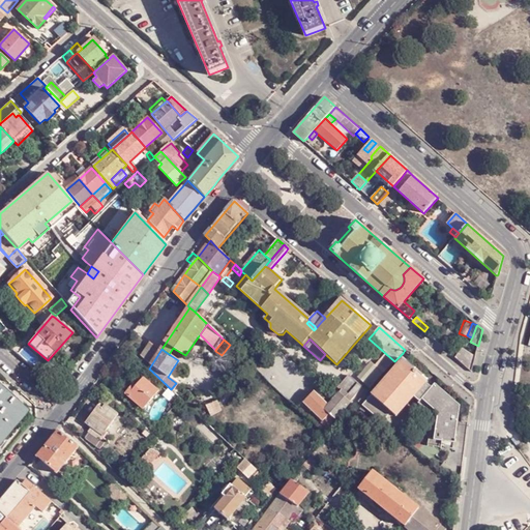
[(471,372),(475,356),(466,350),(460,361),(471,372)]
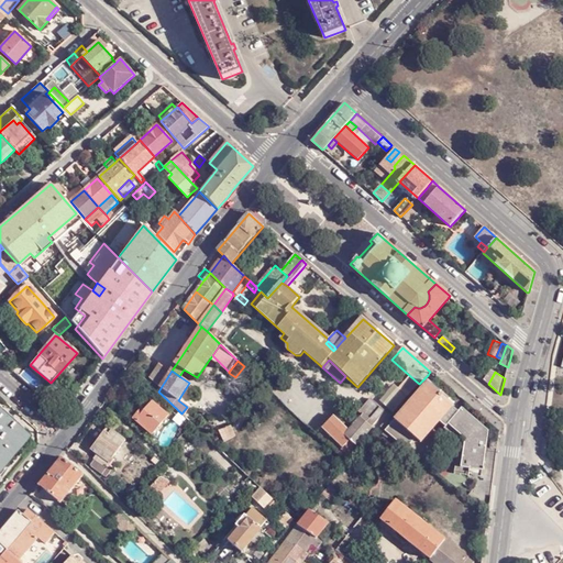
[(419,384),(410,376),(398,389),(407,398),(419,384)]
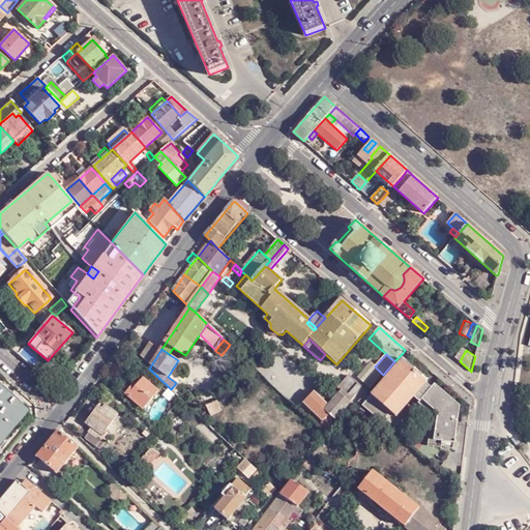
[(404,360),(363,407),(367,411),(383,423),(391,414),(396,418),(415,396),(427,383),(428,381),(416,372),(404,360)]
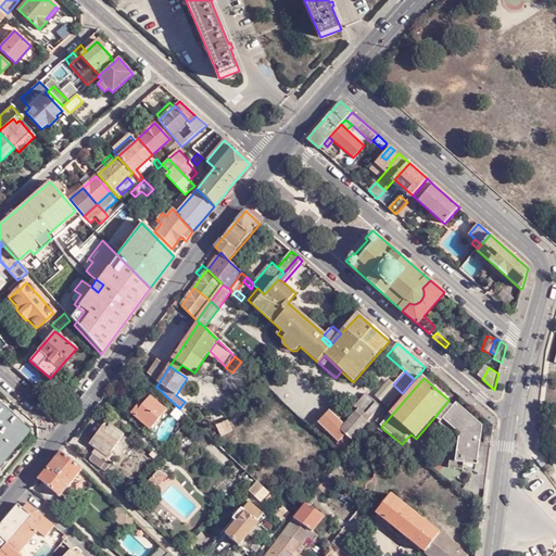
[(264,394),(268,389),(261,381),(256,387),(264,394)]
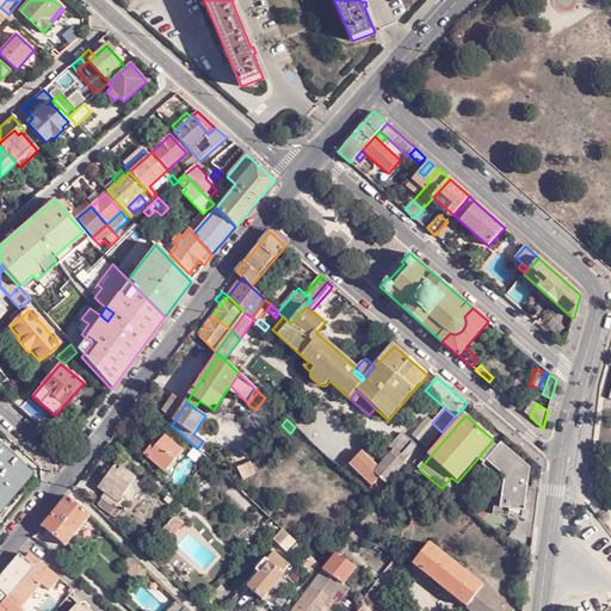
[(442,432),(432,423),(431,421),(417,439),(417,440),(421,445),(427,449),(442,432)]
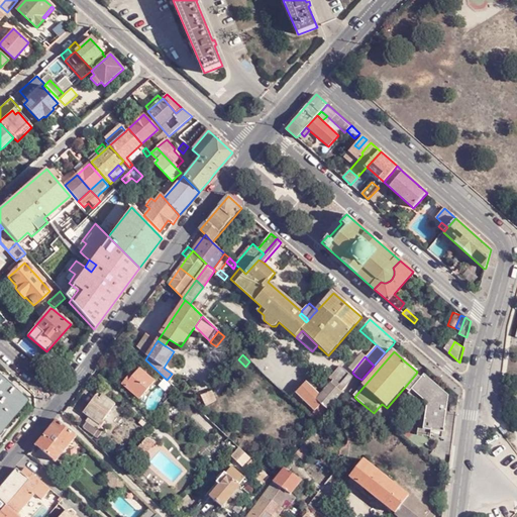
[(138,367),(130,376),(132,378),(140,369),(138,367)]
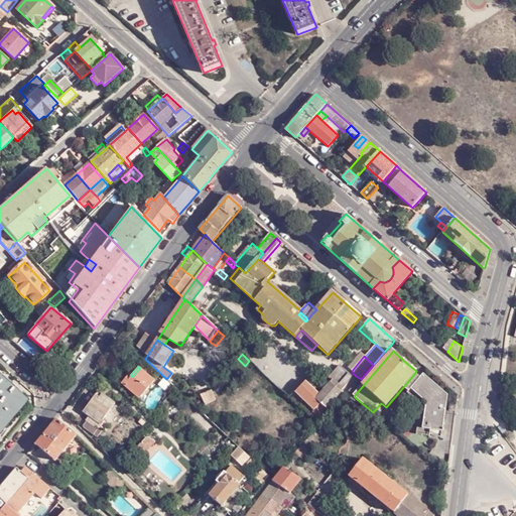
[(353,379),(356,376),(352,372),(349,375),(339,367),(329,379),(333,382),(319,396),(305,383),(295,393),(313,411),(309,415),(316,422),(327,410),(353,379)]
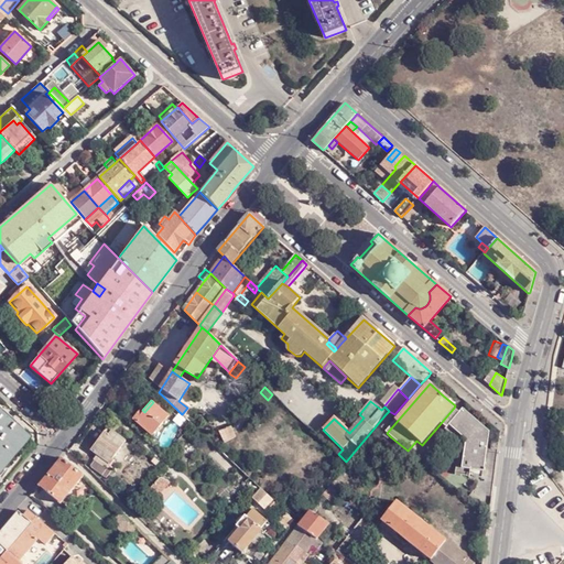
[(144,412),(142,410),(134,420),(152,435),(170,416),(153,402),(144,412)]
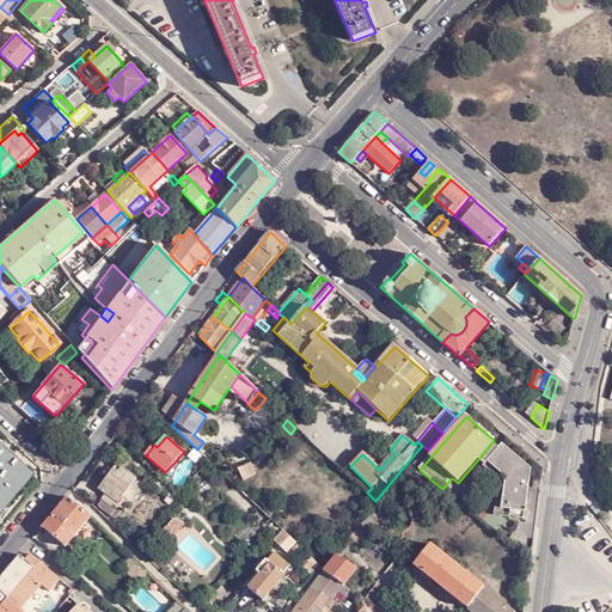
[(500,447),(493,442),(479,458),(485,463),(483,466),(493,473),(495,470),(506,478),(501,510),(508,510),(525,513),(531,470),(502,445),(500,447)]
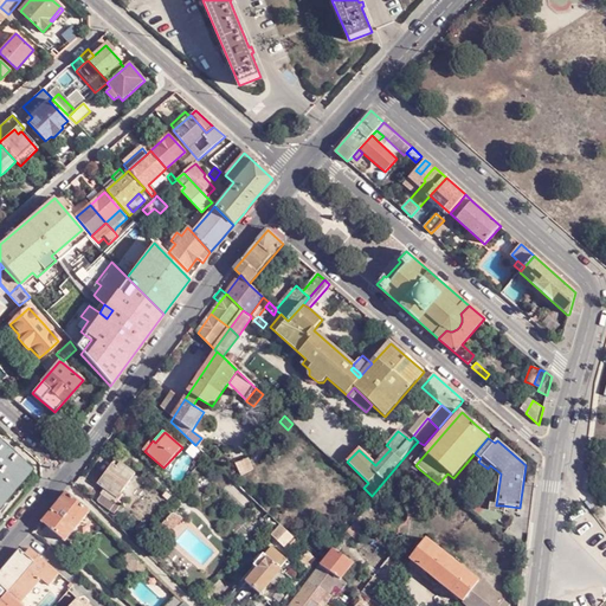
[(0,508),(31,471),(17,458),(0,444),(0,443),(0,508)]
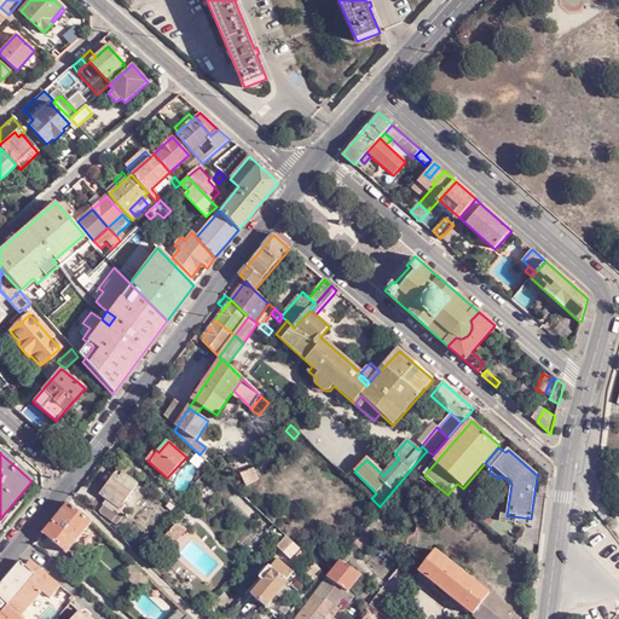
[(246,486),(256,480),(252,469),(242,475),(246,486)]
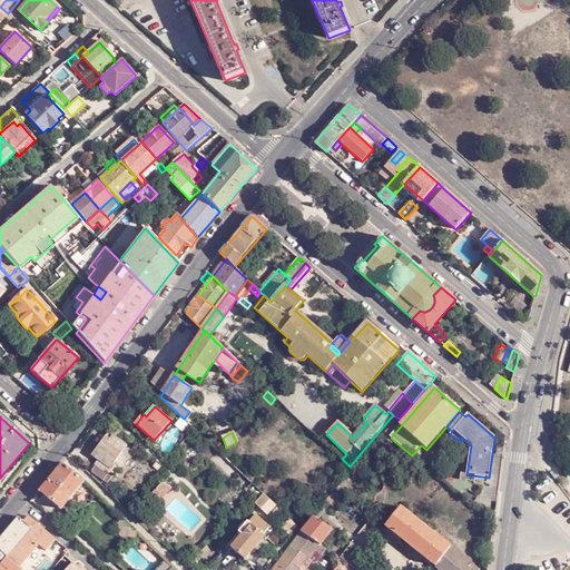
[(110,441),(106,438),(92,455),(99,460),(96,464),(97,465),(91,471),(108,483),(115,474),(111,472),(116,467),(115,464),(128,446),(115,436),(110,441)]
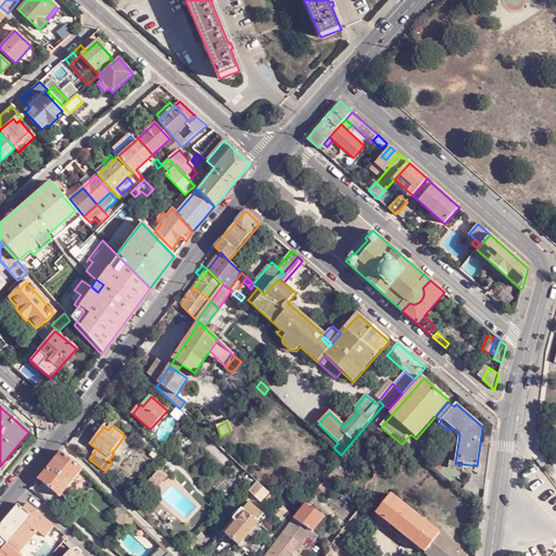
[(450,427),(447,430),(453,434),(450,463),(449,467),(460,468),(462,464),(455,464),(459,434),(450,427)]
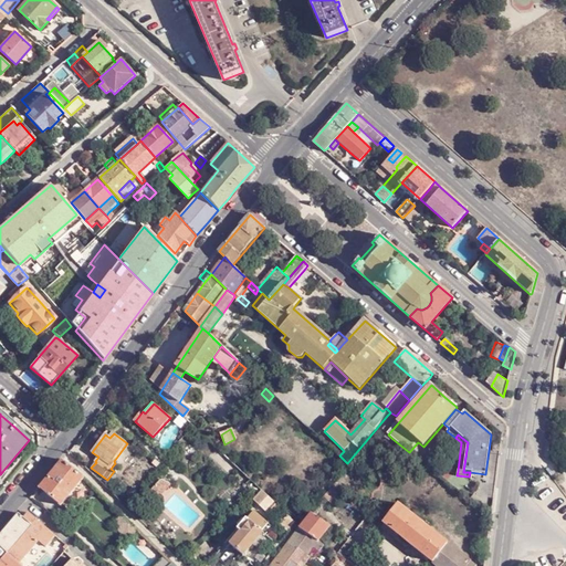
[(85,479),(63,460),(40,489),(62,506),(85,479)]
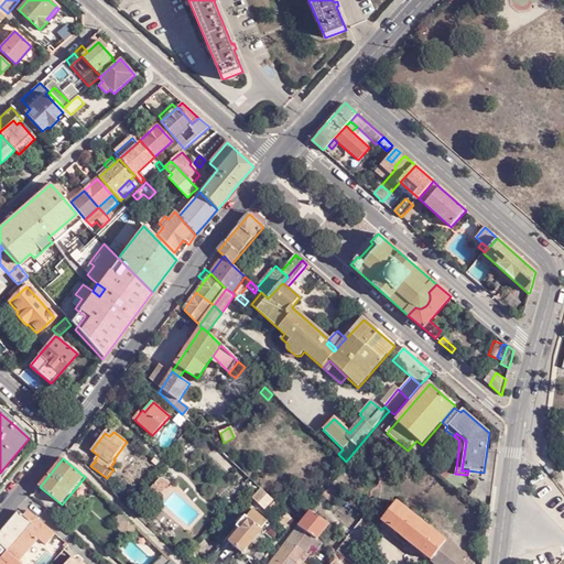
[(248,477),(239,469),(235,475),(242,483),(248,477)]
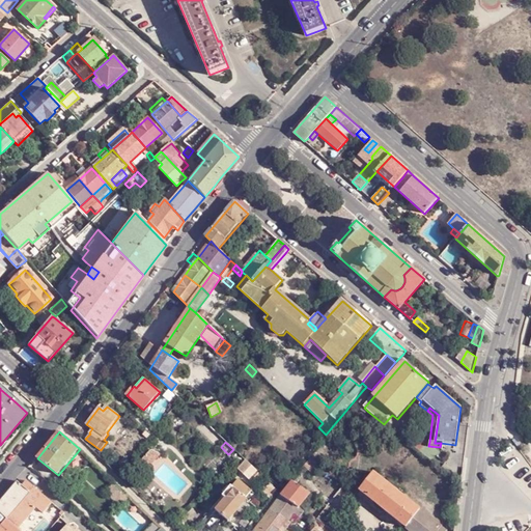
[(150,451),(140,463),(143,469),(145,471),(161,455),(158,453),(154,451),(150,451)]
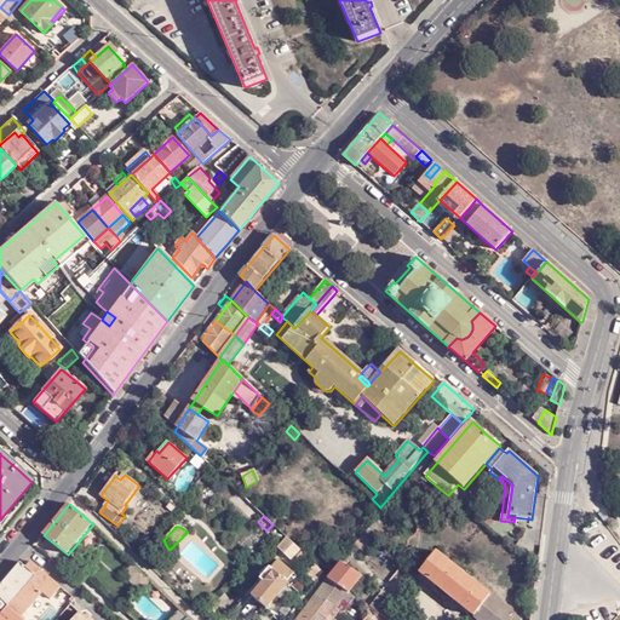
[(276,529),(273,533),(286,546),(291,543),(276,529)]
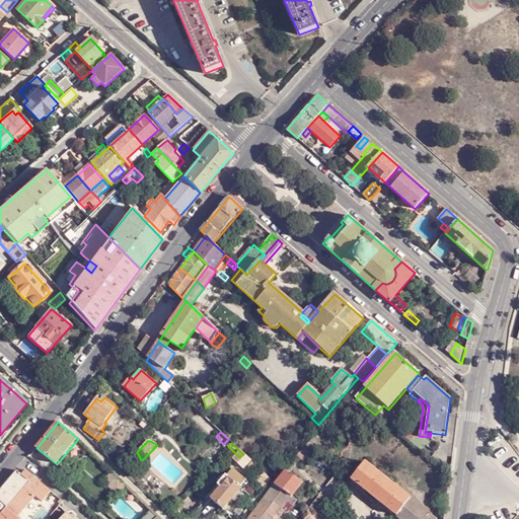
[(435,518),(365,463),(361,468),(359,466),(350,478),(399,518),(435,518)]
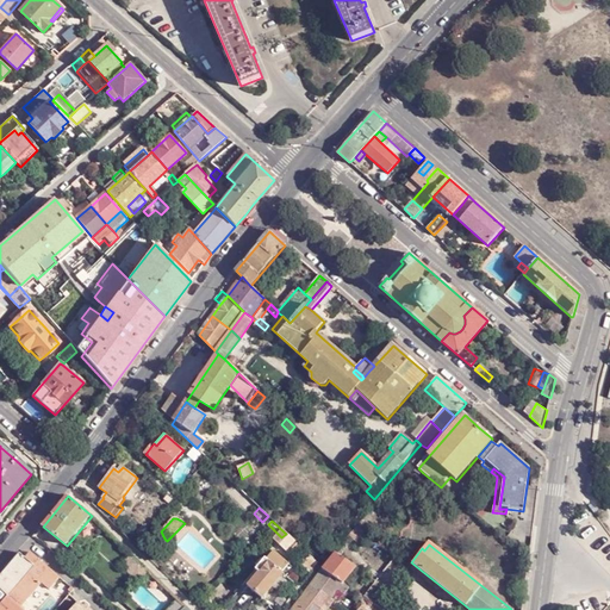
[(260,573),(248,586),(262,598),(284,574),(282,573),(290,565),(274,552),(267,560),(266,559),(256,571),(260,573)]
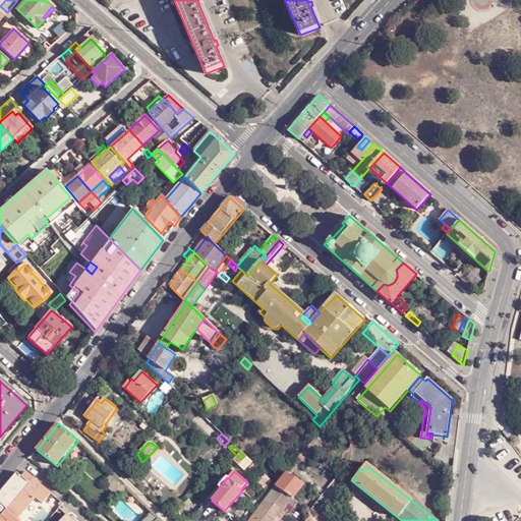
[(17,472),(0,493),(0,503),(7,509),(13,514),(18,518),(36,500),(43,505),(52,494),(29,473),(24,478),(22,477),(17,472)]
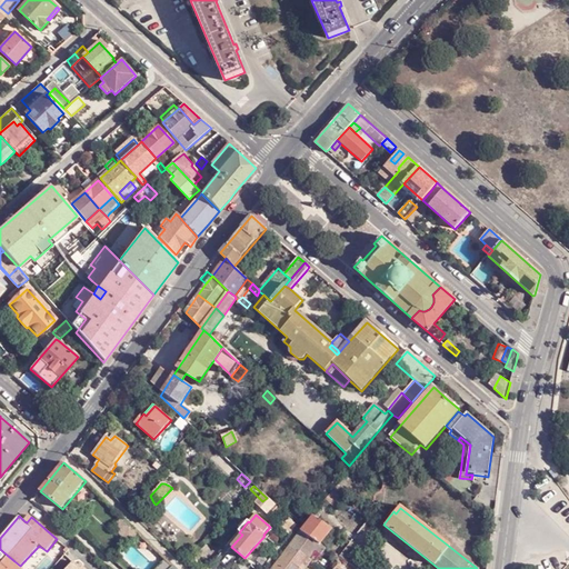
[(127,522),(121,518),(113,527),(129,542),(138,533),(127,522)]
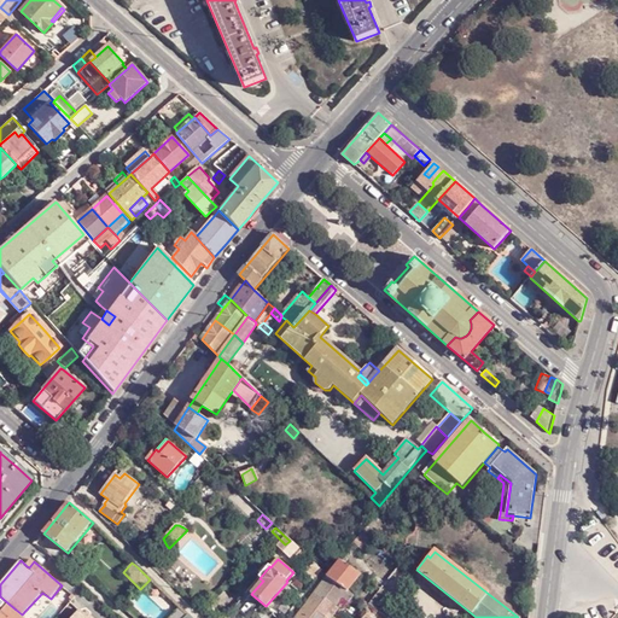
[(340,563),(328,578),(349,592),(361,576),(342,563),(340,563)]
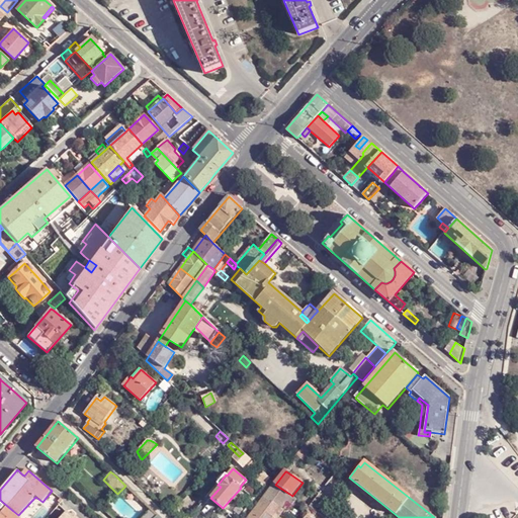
[(270,480),(264,472),(260,478),(267,485),(270,480)]
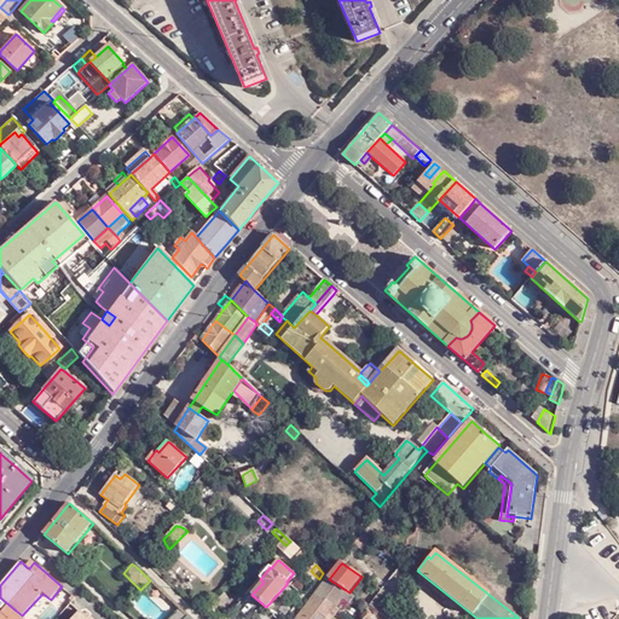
[(248,593),(252,595),(264,582),(260,579),(248,593)]
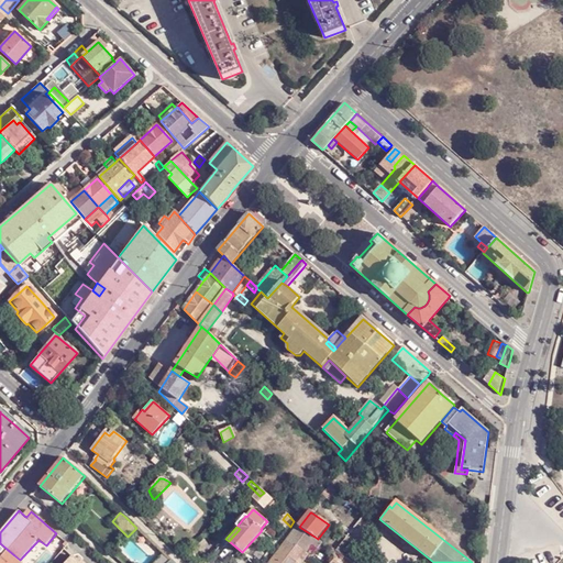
[(318,539),(299,527),(287,542),(305,555),(308,551),(318,539)]
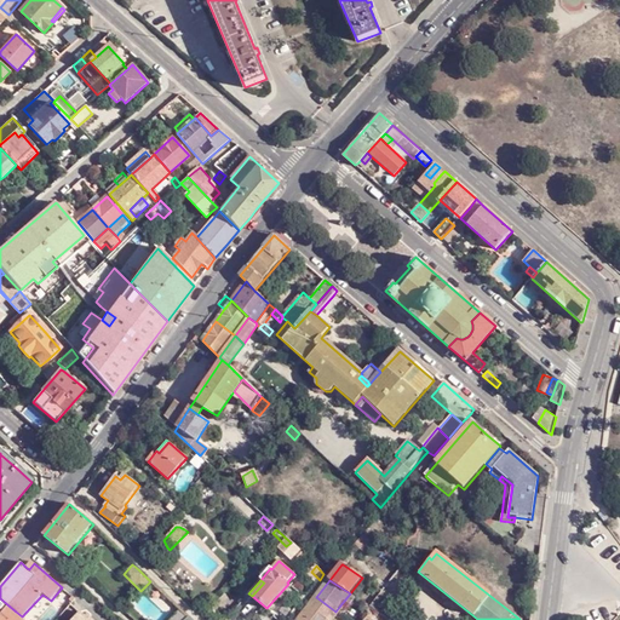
[(356,598),(350,593),(339,607),(345,612),(356,598)]
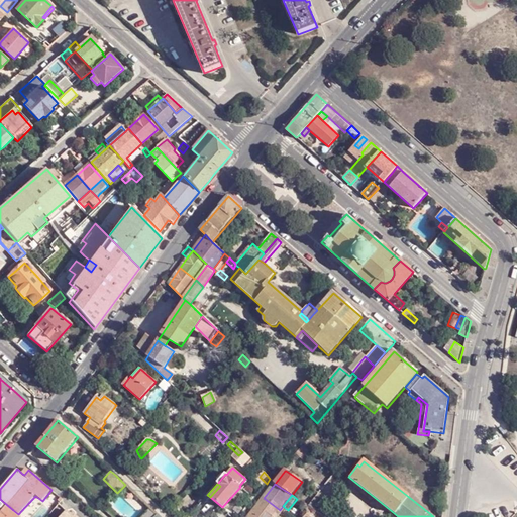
[(309,507),(315,511),(317,509),(320,504),(324,500),(317,496),(309,507)]
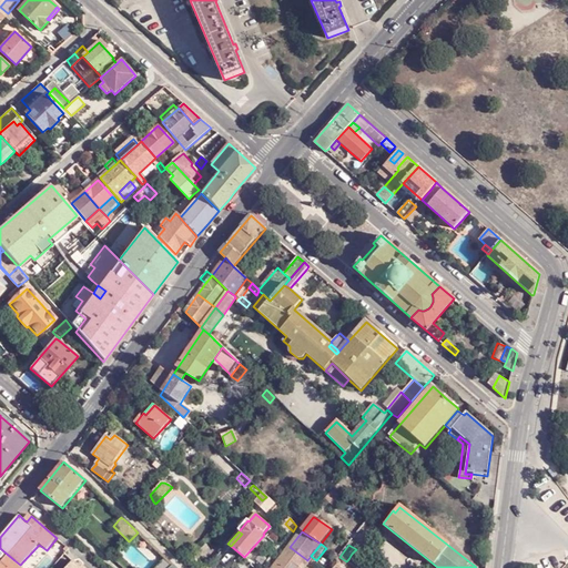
[(301,567),(307,560),(290,547),(276,564),(283,567),(301,567)]
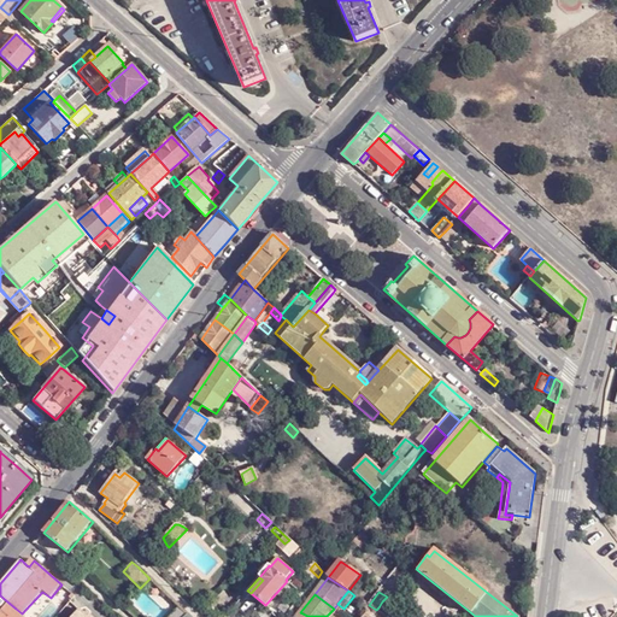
[(0,616),(9,616),(16,609),(9,603),(0,595),(0,616)]
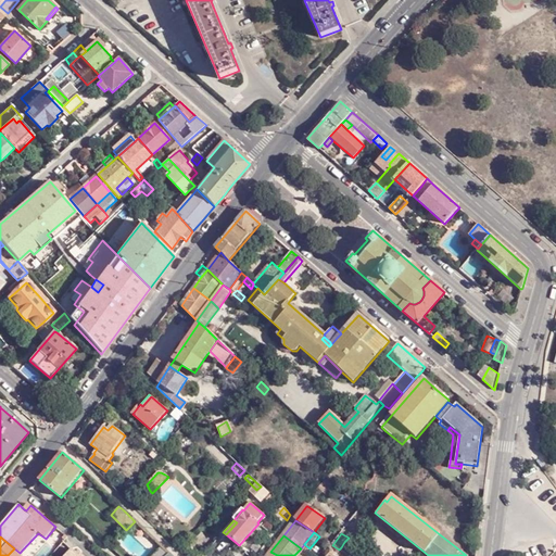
[(344,542),(341,547),(352,555),(356,550),(344,542)]
